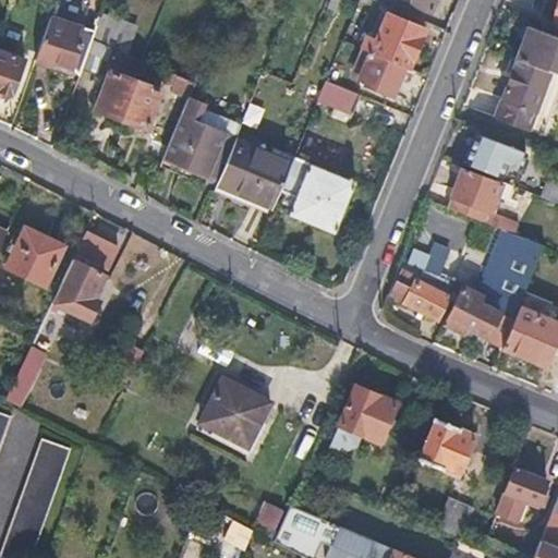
[(432,11),(436,0),(410,0),(409,2),(432,11)]
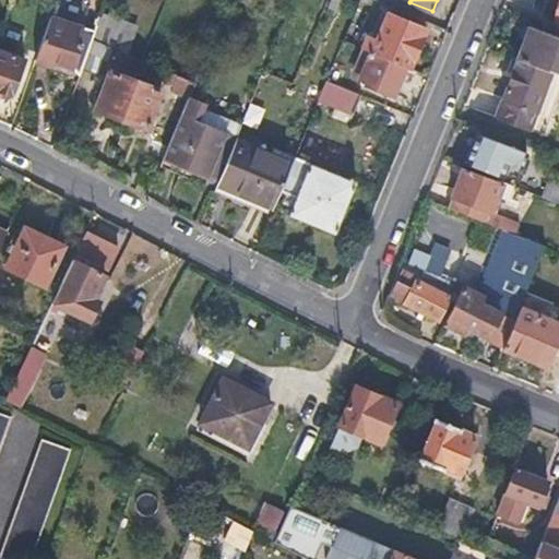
[(78,73),(81,66),(90,38),(94,28),(50,12),(34,60),(50,66),(55,61),(75,68),(78,73)]
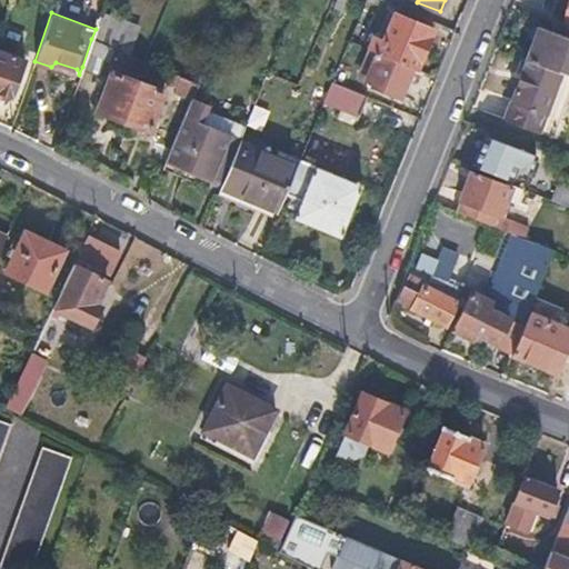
[(380,45),(376,43),(372,49),(379,51),(411,66),(417,68),(432,29),(393,12),(380,45)]
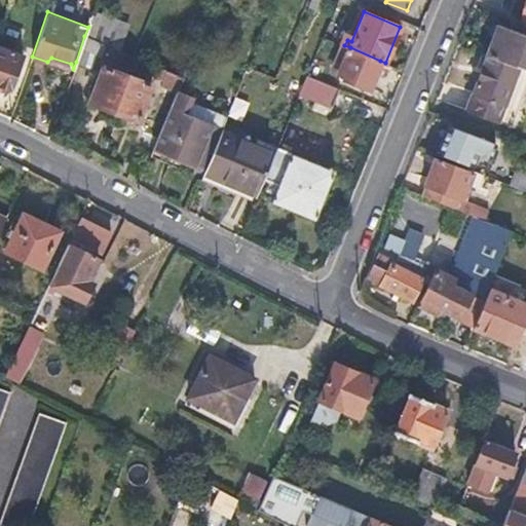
[(84,36),(101,42),(116,47),(124,25),(92,13),(88,27),(84,36)]
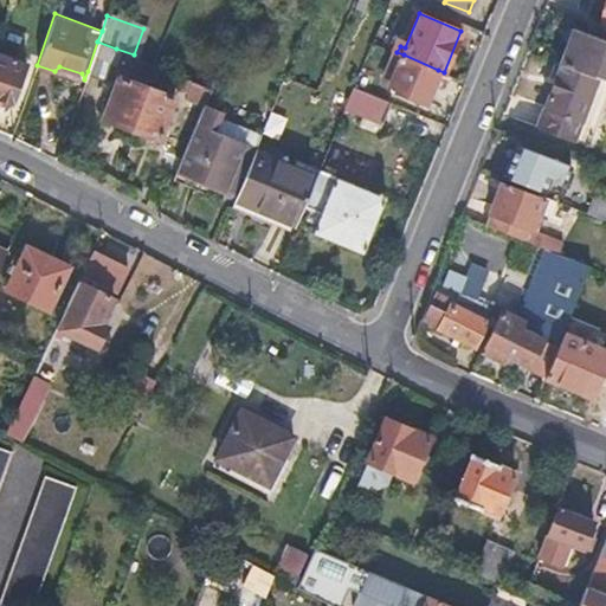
[(605,38),(577,27),(563,63),(599,77),(605,78),(605,38)]
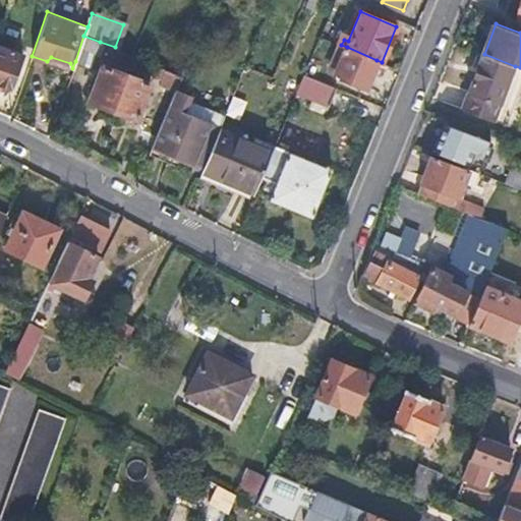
[(83,36),(75,61),(91,66),(100,42),(83,36)]
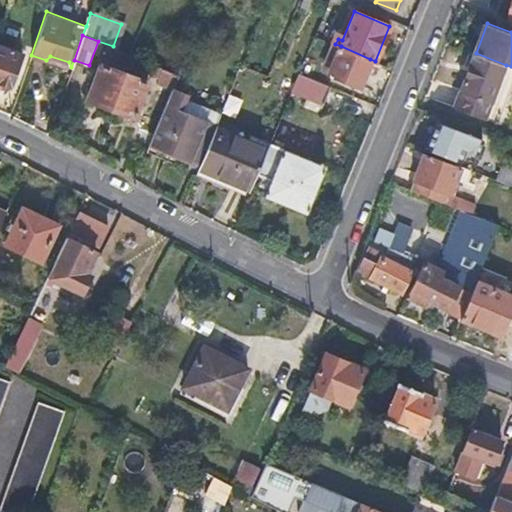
[(333,64),(329,73),(358,85),(370,59),(341,46),(335,44),(334,43),(326,61),(333,64)]
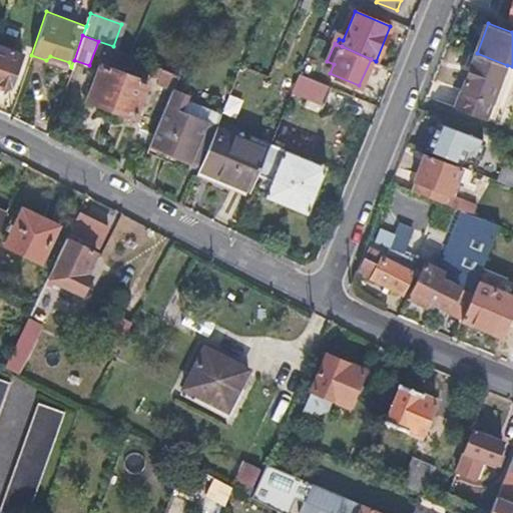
[(0,45),(0,88),(8,91),(22,53),(0,45)]
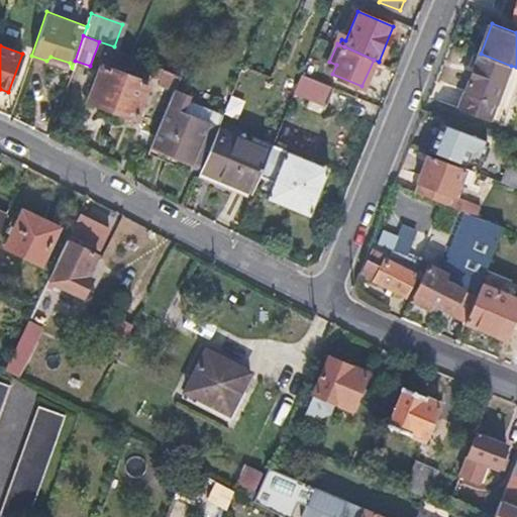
[(511,66),(481,54),(460,106),(492,118),(511,66)]
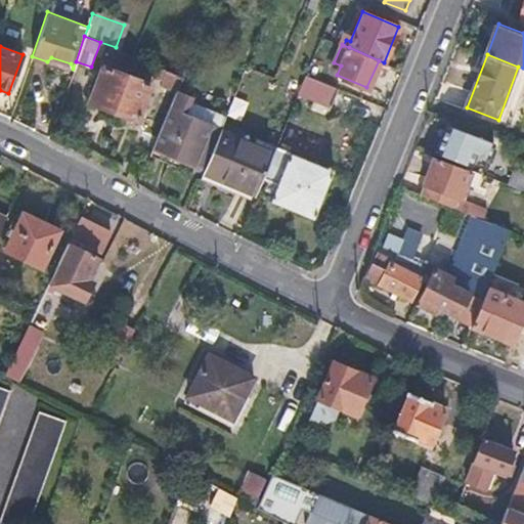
[(151,84),(105,66),(91,102),(137,120),(151,84)]
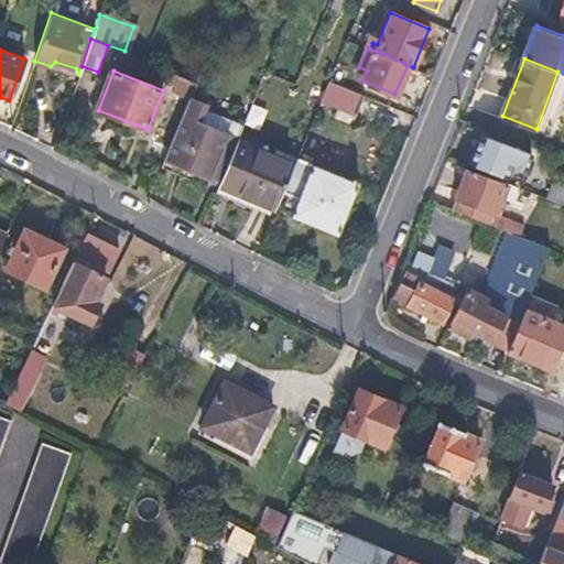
[(173,90),(187,96),(188,94),(194,80),(180,75),(173,90)]
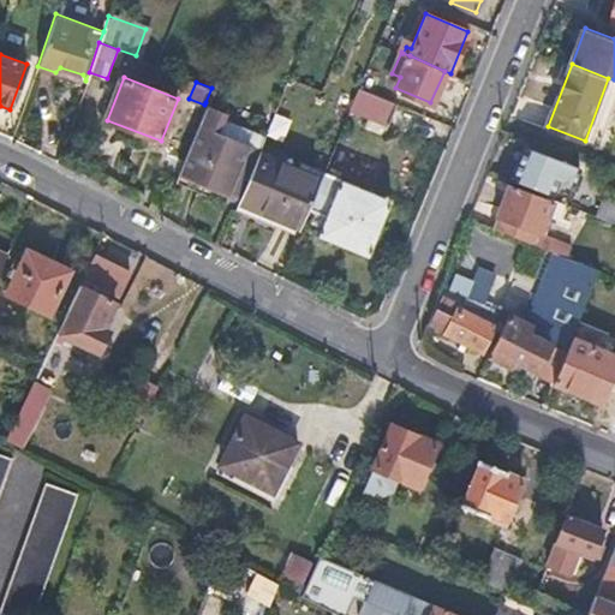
[(359,88),(351,108),(390,124),(399,103),(359,88)]
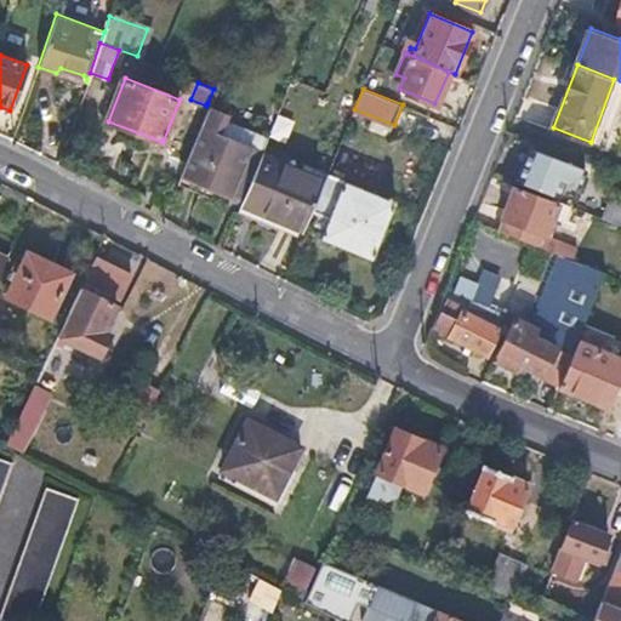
[(244,197),(261,152),(216,134),(226,110),(208,103),(206,106),(181,171),(244,197)]
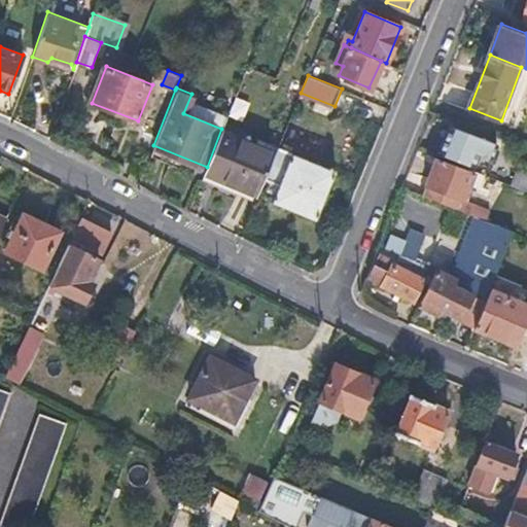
[(452,125),(442,151),(476,165),(480,152),(493,156),(498,142),(452,125)]
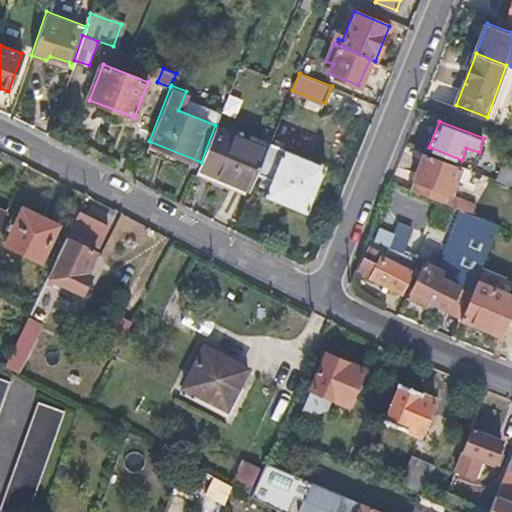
[(268,146),(215,125),(201,162),(197,171),(249,191),(256,174),(268,146)]
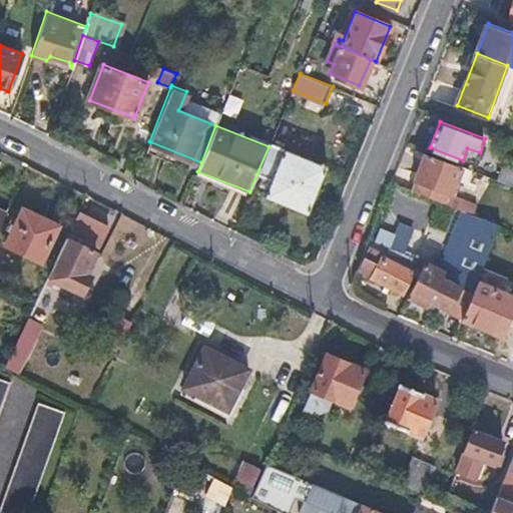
[(269,146),(257,174),(271,180),(264,197),(307,214),(327,166),(270,143),(269,146)]
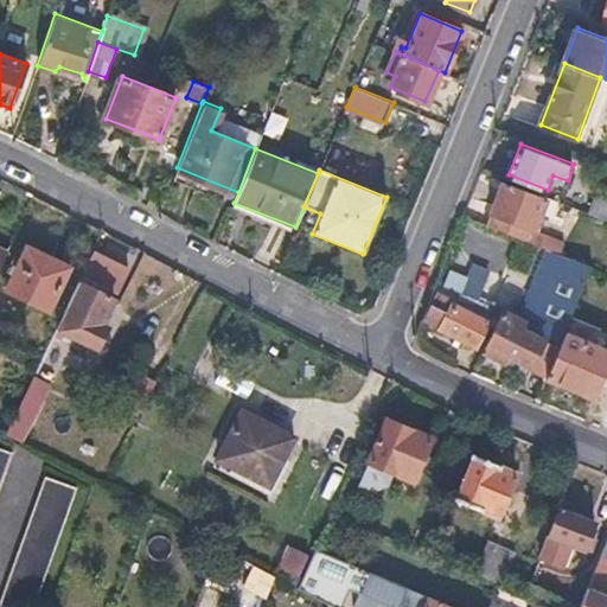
[(548,197),(506,180),(489,224),(530,241),(548,197)]
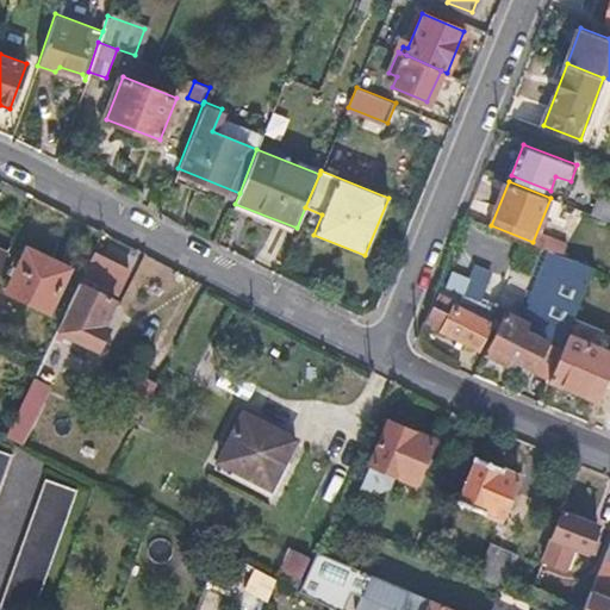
[(609,204),(602,201),(596,215),(609,221),(609,204)]
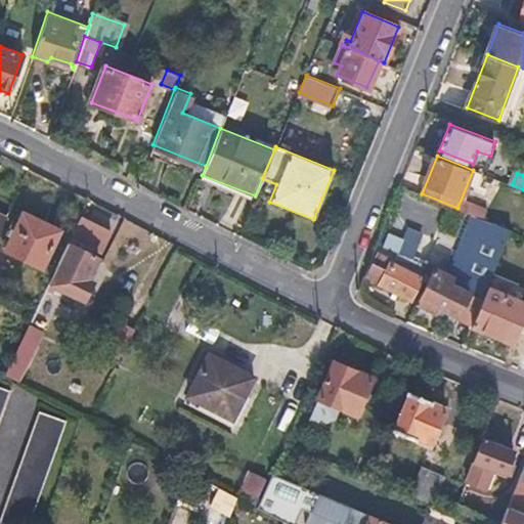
[(467,212),(473,214),(484,218),(488,208),(471,201),(467,212)]
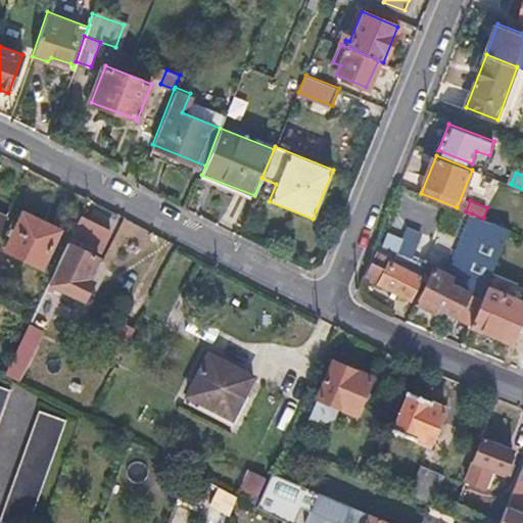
[(61,227),(25,210),(7,247),(45,264),(61,227)]
